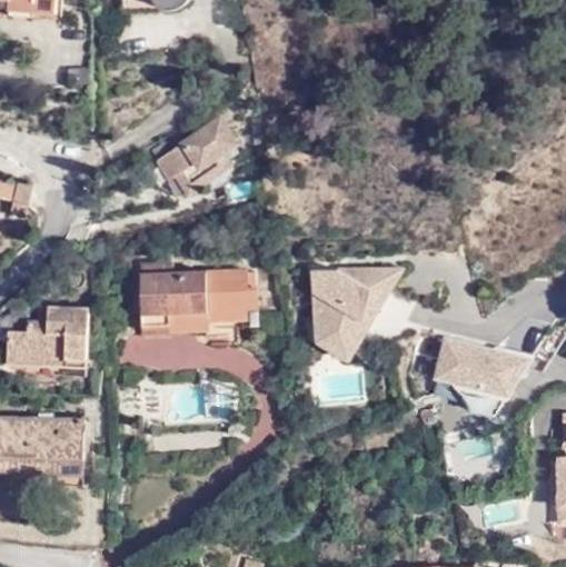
[(0,7),(6,8),(6,17),(31,19),(32,10),(56,12),(57,0),(0,0),(0,7)]
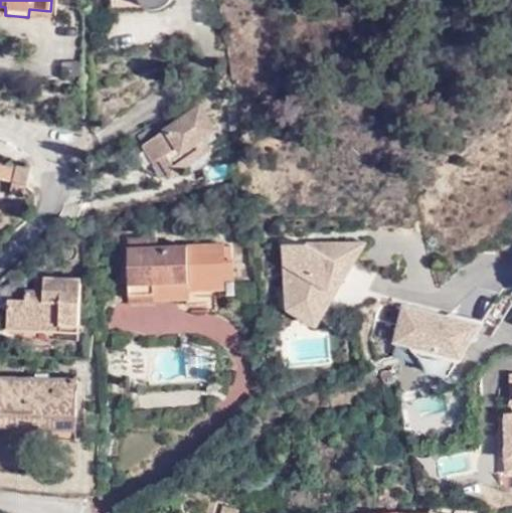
[(197,103),(158,130),(140,142),(139,144),(152,161),(157,158),(171,177),(209,150),(200,138),(215,127),(197,103)]
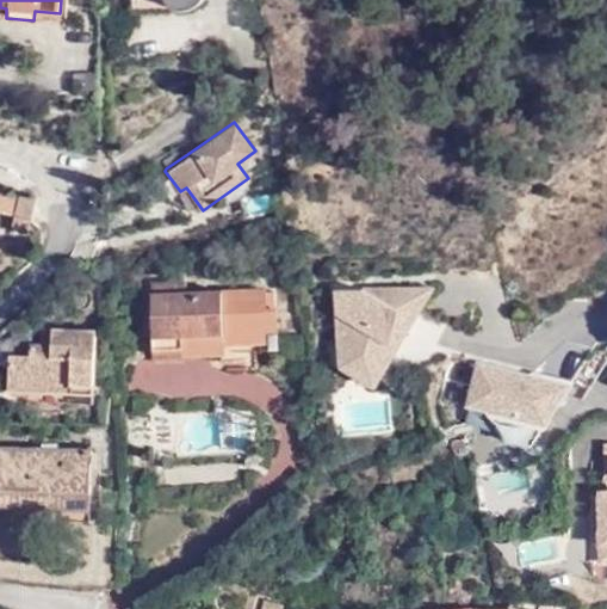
[(166,168),(187,154),(180,146),(161,160),(166,168)]
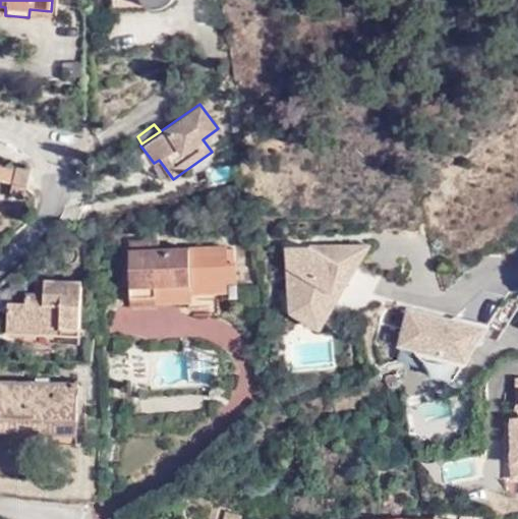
[(24,197),(30,169),(0,163),(0,179),(11,182),(9,194),(24,197)]
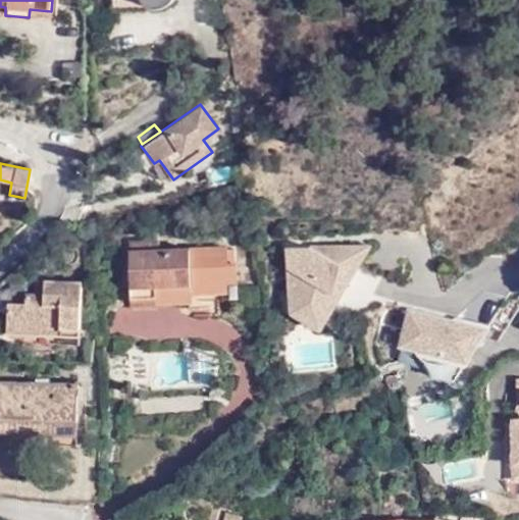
[(226,266),(226,247),(156,251),(156,242),(126,243),(130,304),(187,301),(187,309),(239,307),(237,266),(226,266)]
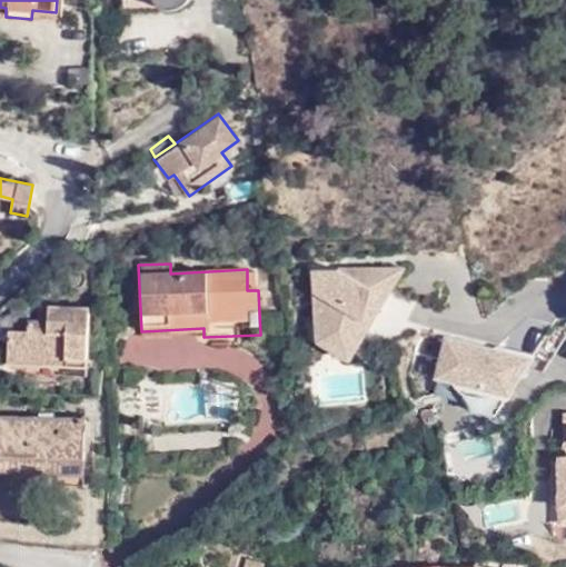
[(358,344),(404,266),(310,269),(314,318),(358,344)]
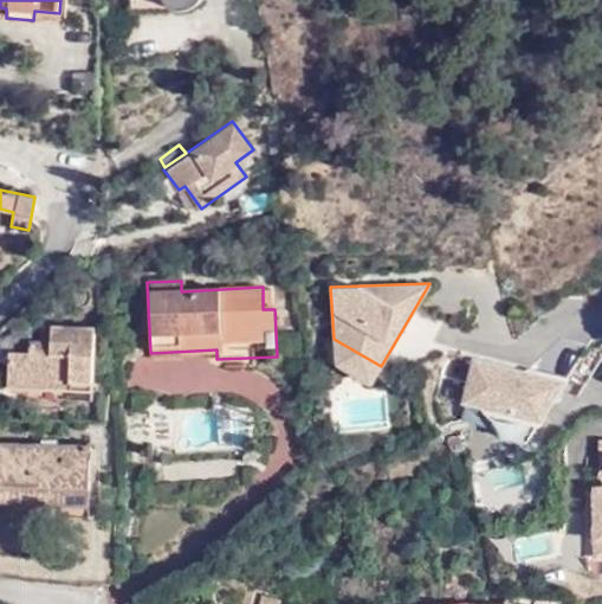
[(273,287),(263,287),(263,309),(274,309),(273,287)]
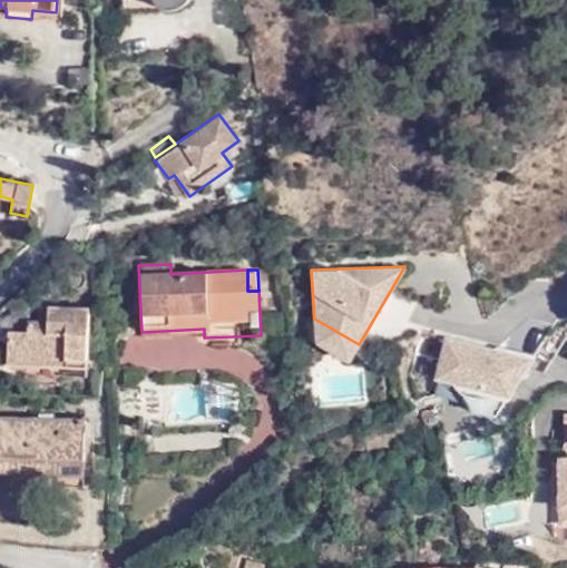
[(66,358),(85,359),(86,307),(37,306),(37,321),(26,321),(26,331),(7,330),(7,364),(26,365),(26,360),(66,361),(66,358)]
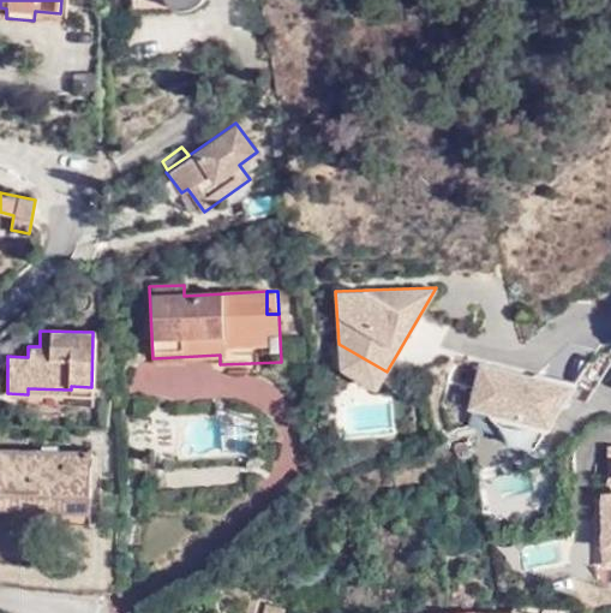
[(376,391),(387,372),(339,344),(340,370),(376,391)]
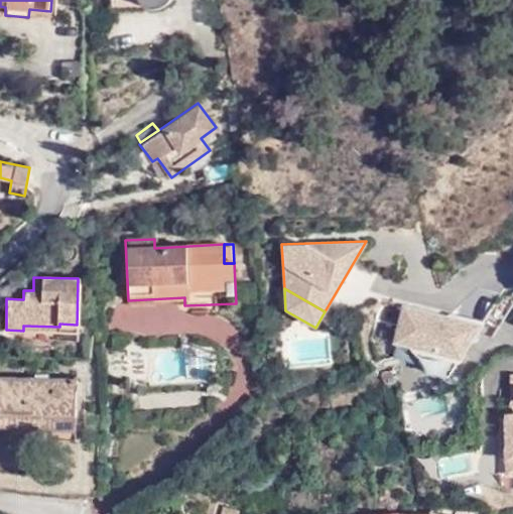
[(456,360),(479,324),(402,304),(393,345),(456,360)]
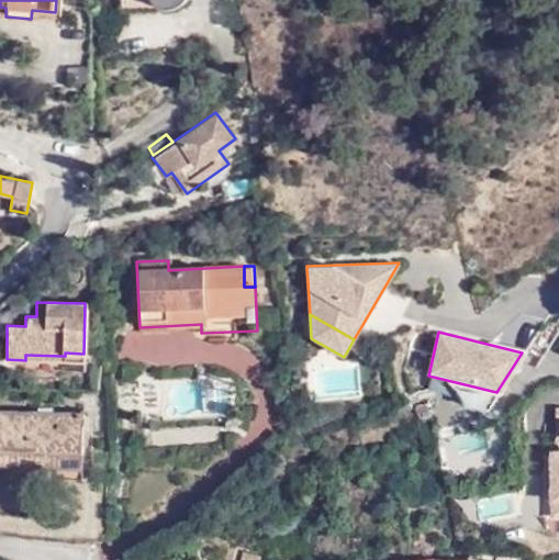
[(558,335),(539,344),(552,376),(558,372),(558,335)]
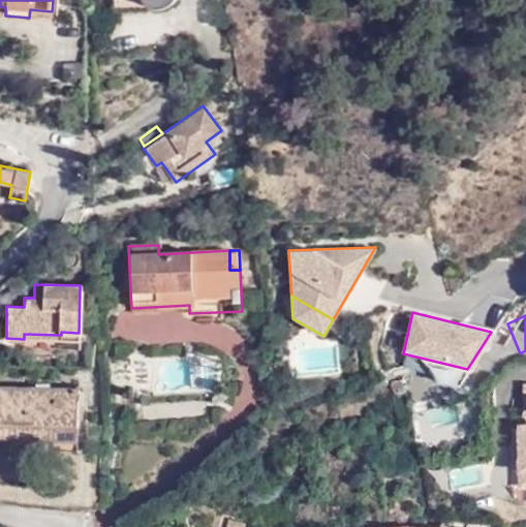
[(408,416),(400,378),(388,381),(396,420),(408,416)]
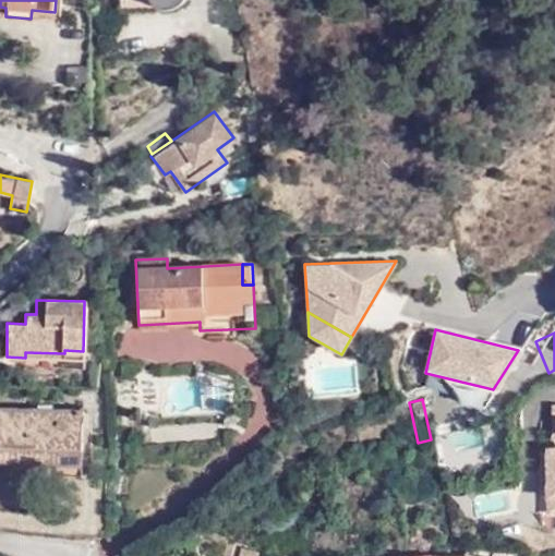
[(82,473),(82,461),(81,408),(0,408),(0,461),(56,461),(56,474),(82,473)]
